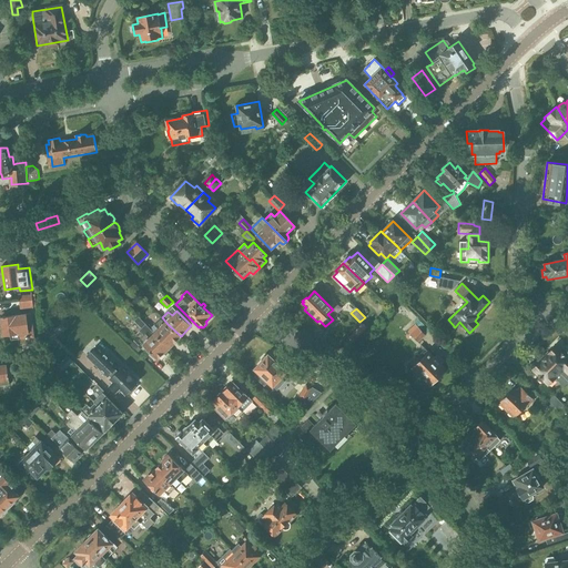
[(31,313),(16,315),(0,317),(3,336),(10,335),(11,340),(19,338),(19,340),(34,337),(31,313)]
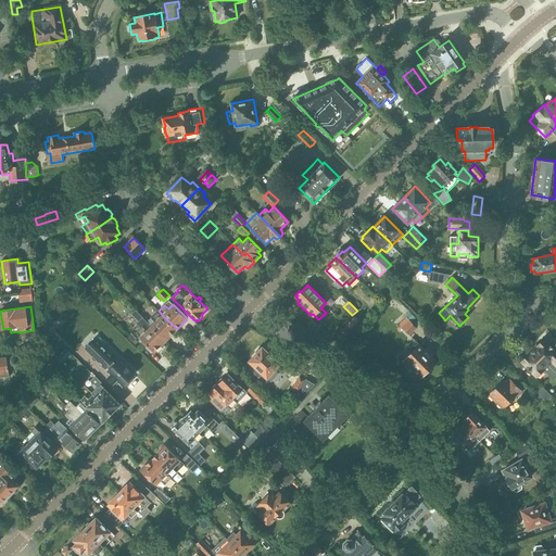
[(154,351),(165,340),(147,321),(136,310),(131,314),(142,326),(136,332),(154,351)]
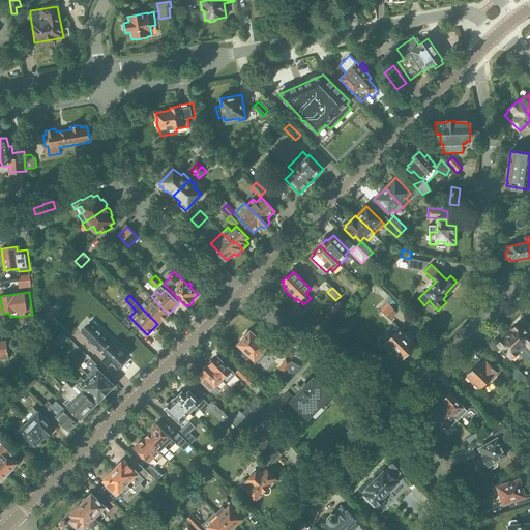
[(157,324),(169,314),(156,302),(151,296),(140,306),(157,324)]
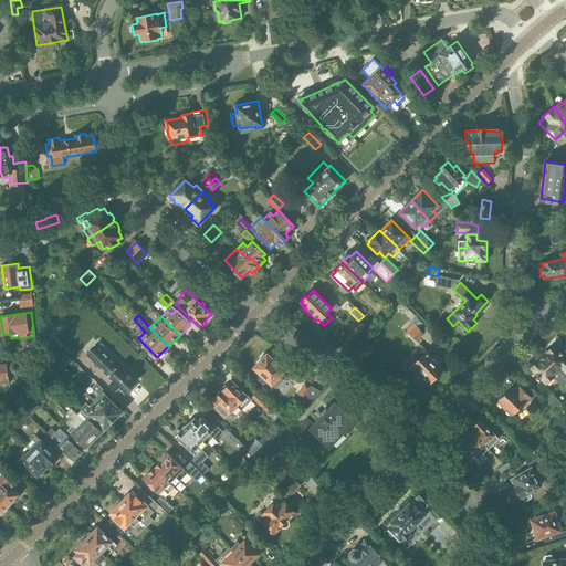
[(367,326),(362,321),(345,338),(350,344),(367,326)]
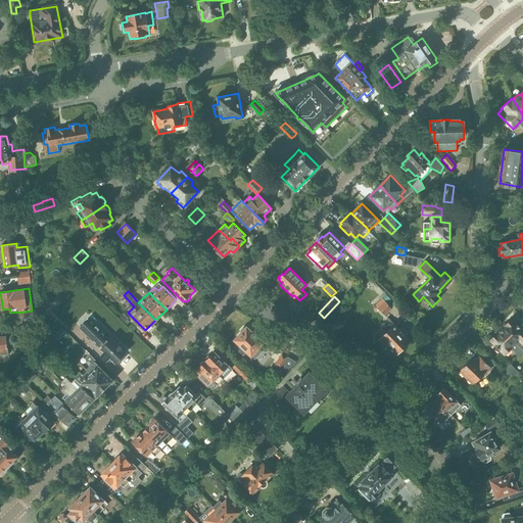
[(392,308),(383,299),(377,305),(386,315),(392,308)]
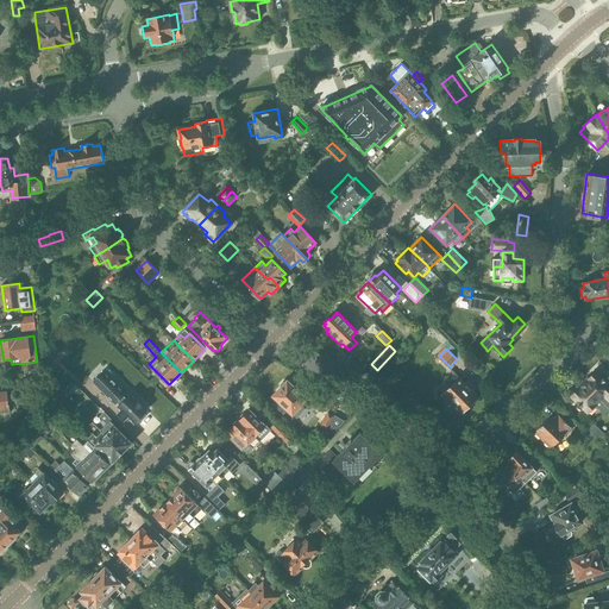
[(51,351),(42,360),(46,365),(57,356),(51,351)]
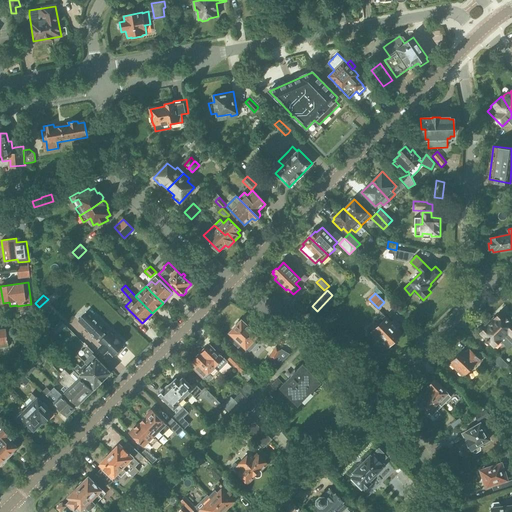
[(87,312),(78,321),(102,344),(99,347),(105,353),(108,350),(113,355),(115,353),(118,355),(123,349),(121,347),(123,345),(110,331),(108,333),(87,312)]
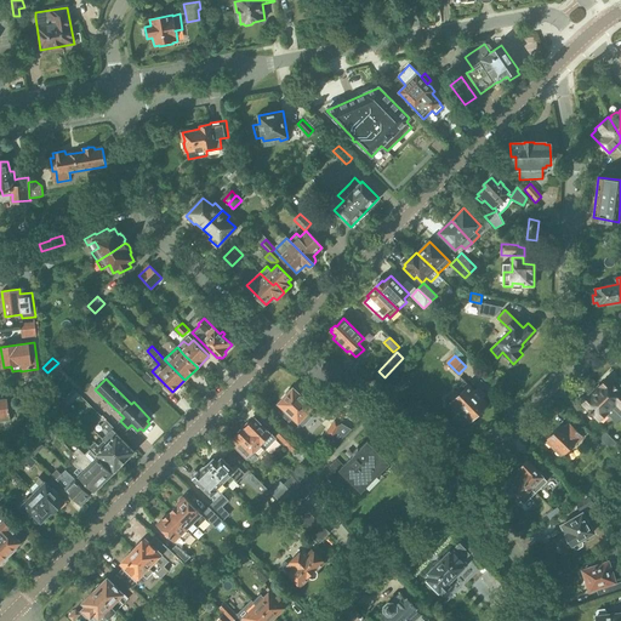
[(602,386),(596,391),(620,416),(620,392),(620,391),(620,386),(619,385),(616,387),(608,379),(607,380),(604,380),(602,383),(602,386)]
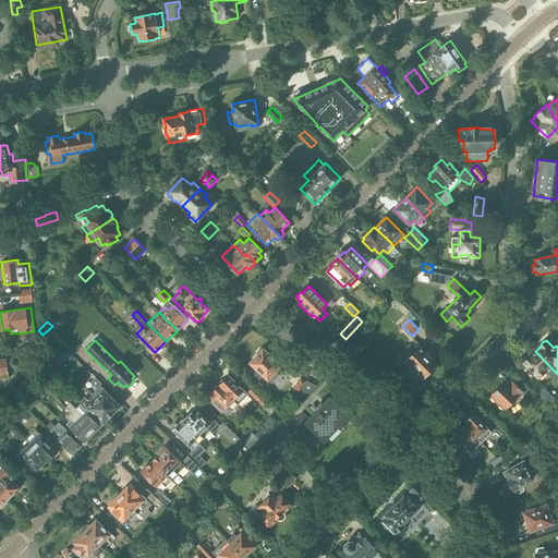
[(426,351),(419,342),(409,351),(414,355),(407,362),(415,371),(410,375),(417,383),(438,363),(434,358),(436,355),(429,349),(426,351)]
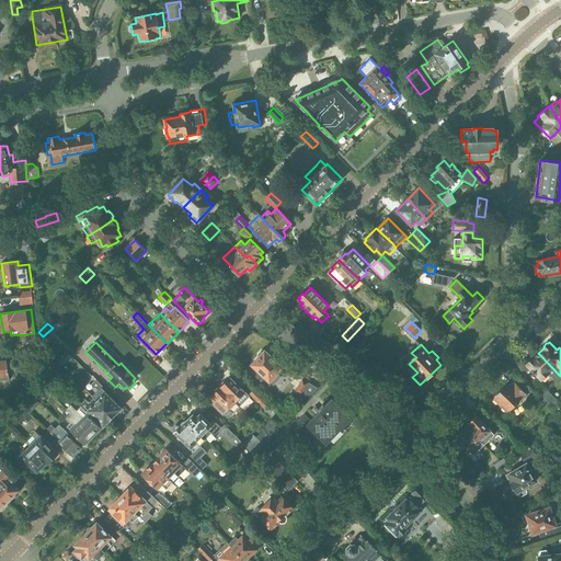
[(251,365),(256,369),(252,373),(261,381),(265,377),(274,386),(282,377),(277,374),(283,367),(265,350),(251,365)]
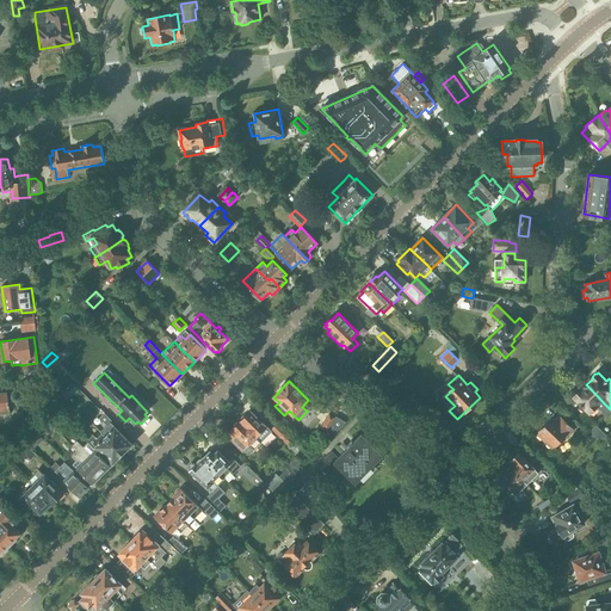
[(67,400),(79,389),(73,382),(61,394),(67,400)]
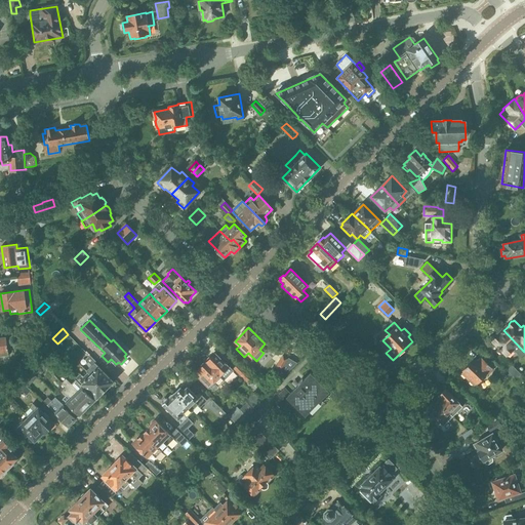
[(494,340),(493,341),(499,348),(497,351),(500,353),(501,354),(503,352),(507,355),(513,349),(522,358),(524,355),(524,352),(503,330),(498,335),(496,335),(494,338),(494,340)]
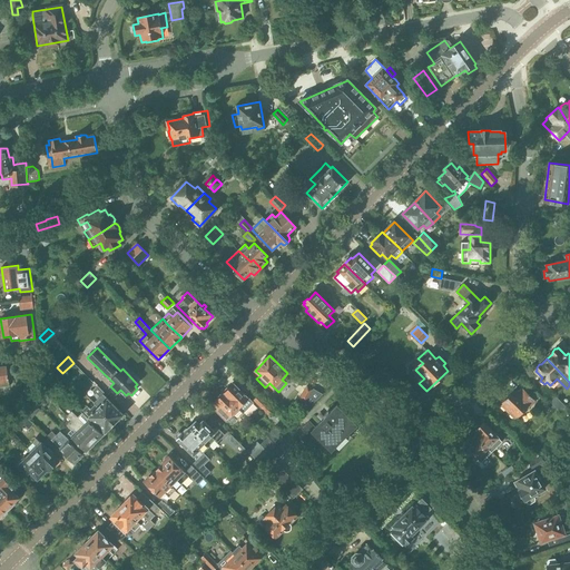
[(0,387),(10,386),(8,366),(0,366),(0,387)]
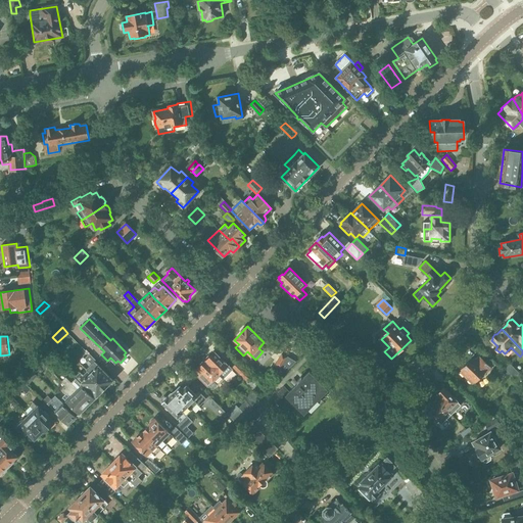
[(44,345),(52,352),(59,345),(52,338),(50,338),(44,345)]
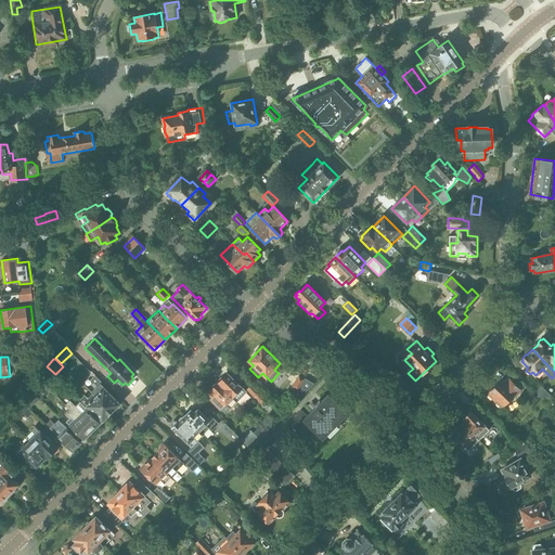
[(49,381),(55,374),(47,366),(39,374),(46,381),(43,382),(49,387),(51,385),(49,381)]
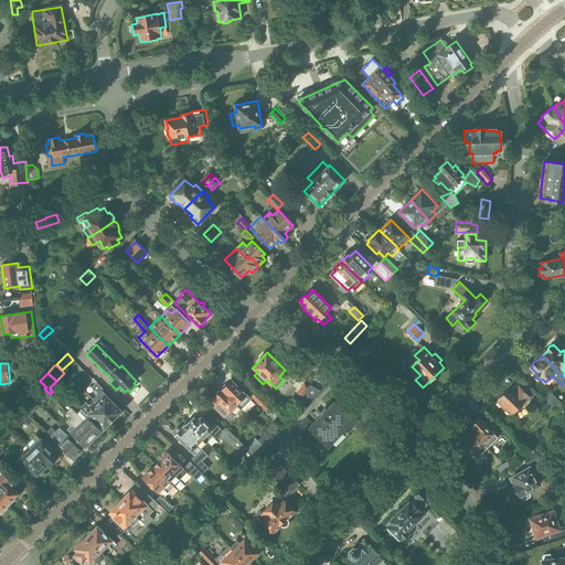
[(232,380),(222,390),(238,406),(242,409),(252,398),(232,380)]
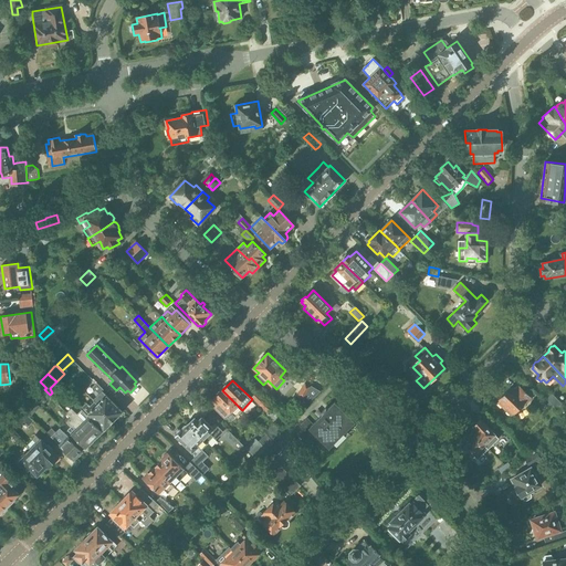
[(104,389),(98,384),(97,383),(93,387),(100,395),(102,391),(103,391),(104,389)]
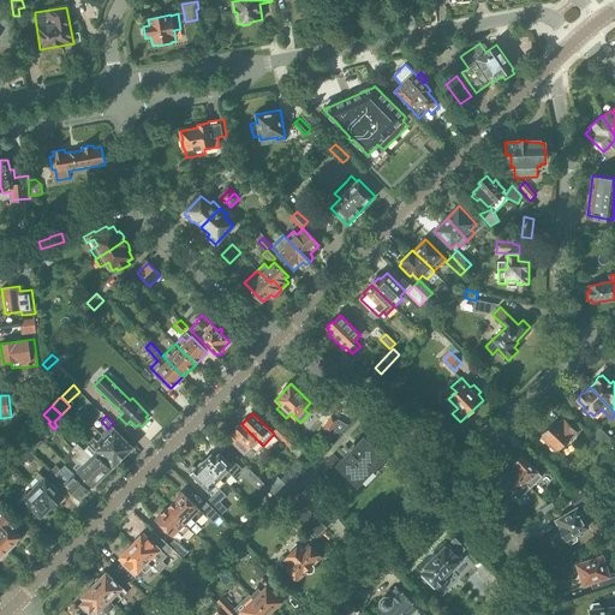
[(332,416),(323,430),(328,433),(324,440),(330,443),(348,425),(339,419),(332,416)]
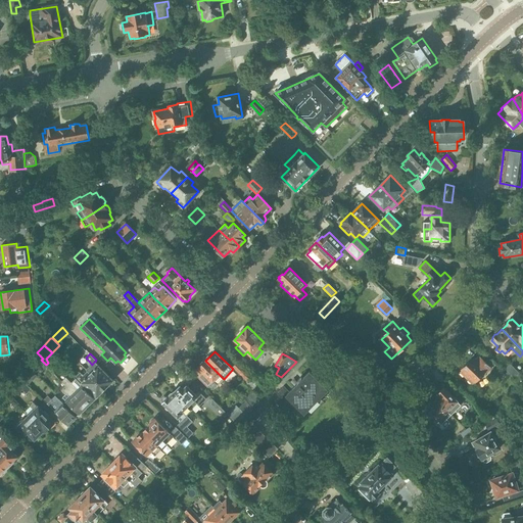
[(462,370),(460,372),(472,384),(474,382),(475,383),(484,373),(485,374),(491,368),(479,357),(475,361),(472,359),(461,370),(462,370)]
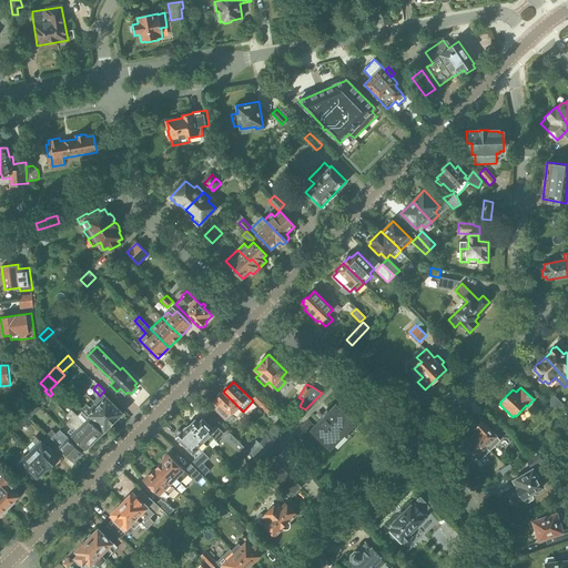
[(51,398),(50,396),(44,391),(39,397),(43,402),(46,404),(51,398)]
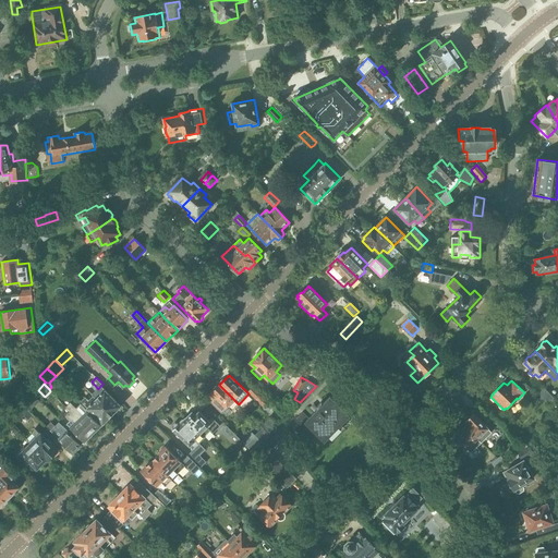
[(235,401),(219,385),(208,395),(214,400),(210,402),(225,416),(231,410),(229,408),(235,401)]
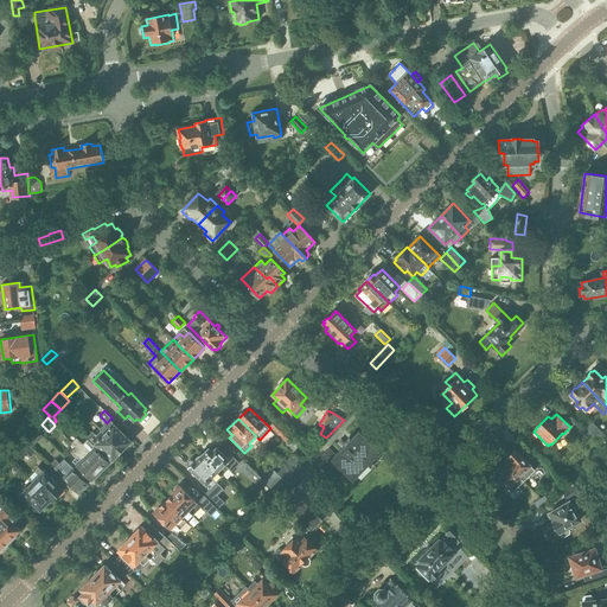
[(101,430),(121,451),(132,441),(110,420),(109,420),(107,423),(106,425),(107,426),(101,430)]
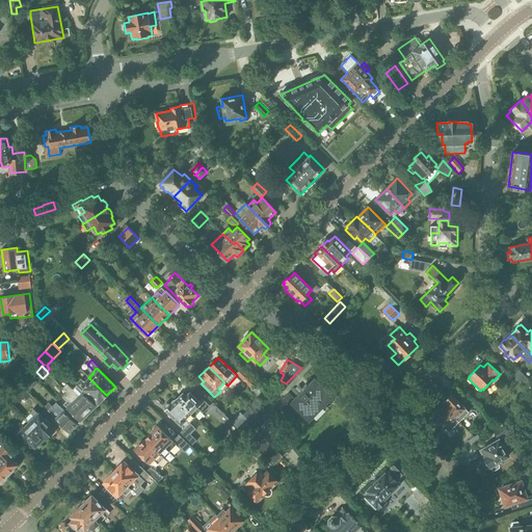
[(241,369),(237,373),(251,388),(256,384),(241,369)]
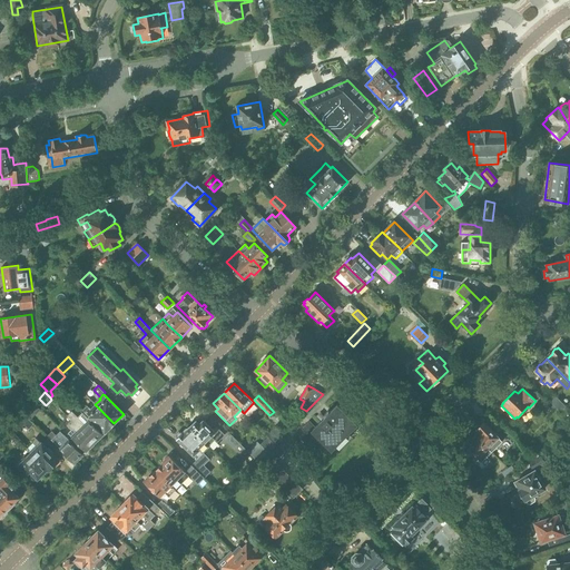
[(566,406),(556,396),(551,402),(560,412),(566,406)]
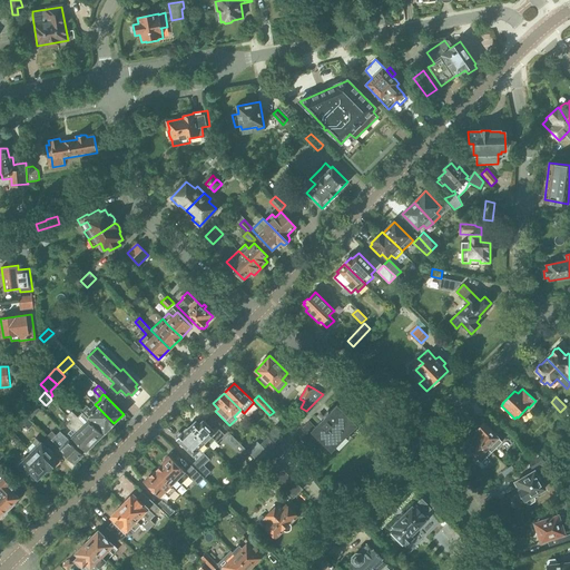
[(546,413),(550,409),(544,403),(540,408),(546,413)]
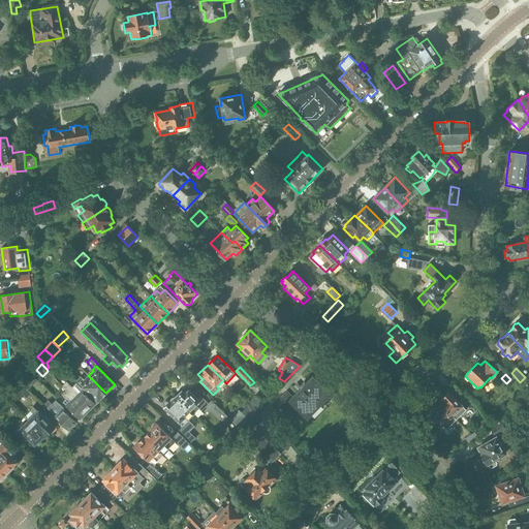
[(78,381),(98,401),(105,393),(88,375),(84,380),(82,377),(78,381)]
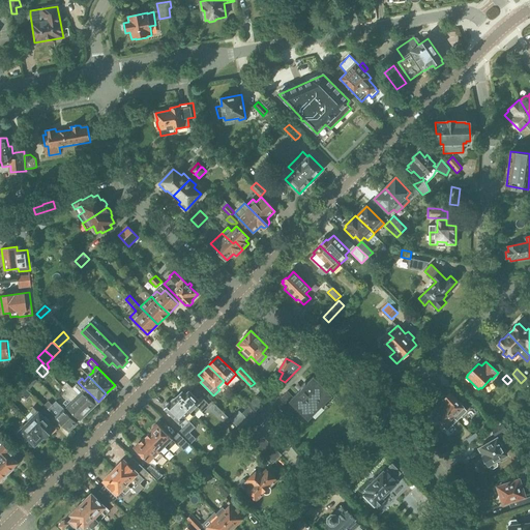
[(296,415),(297,414),(301,410),(308,417),(331,394),(314,377),(303,387),(300,384),(297,387),(300,390),(293,398),(288,392),(281,400),(284,403),(281,406),(291,416),(294,413),(296,415)]
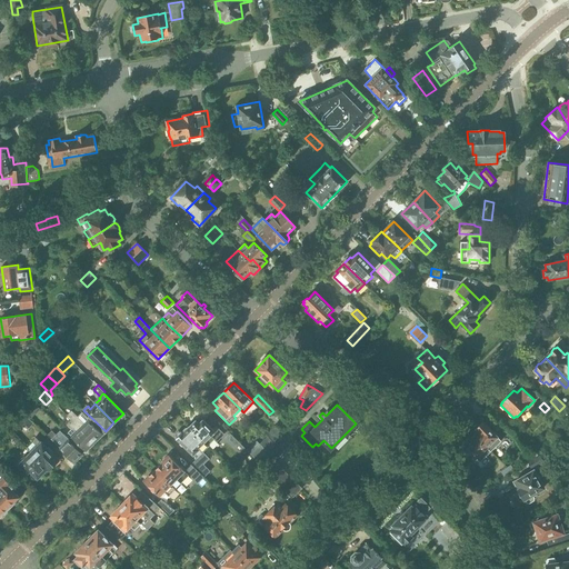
[(71,418),(95,442),(103,433),(82,412),(78,417),(72,410),(68,415),(71,418)]
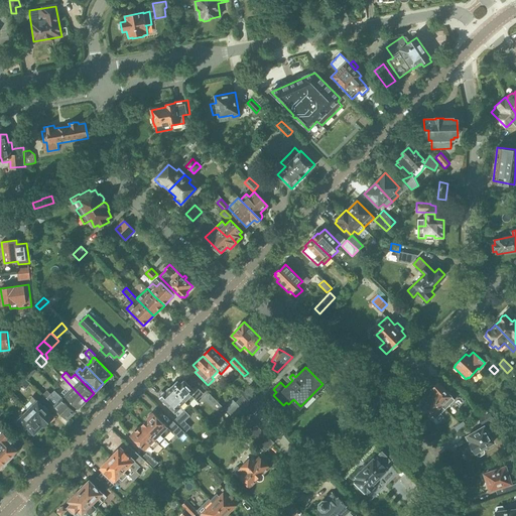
[(26,389),(31,384),(21,376),(14,384),(19,388),(22,385),(26,389)]
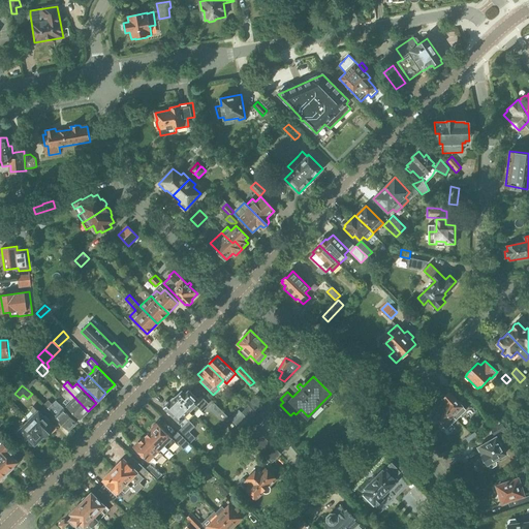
[(66,389),(63,385),(68,392),(64,396),(68,399),(64,403),(80,419),(88,411),(66,389)]
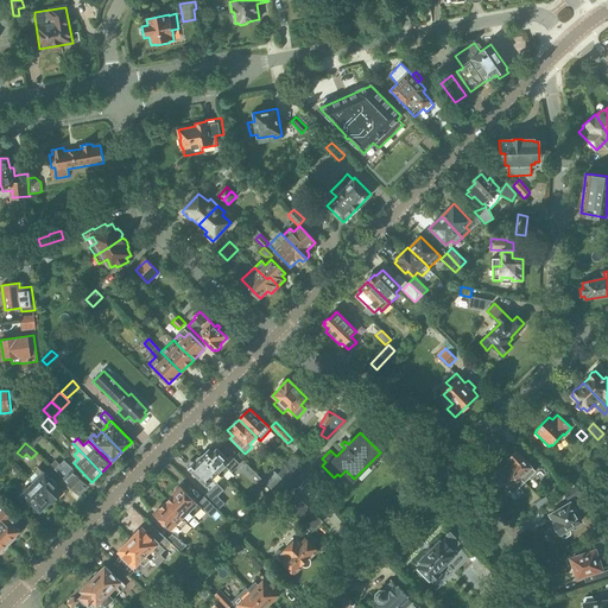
[(209,448),(203,455),(223,475),(229,469),(232,472),(240,464),(233,457),(230,461),(217,448),(213,451),(209,448)]
